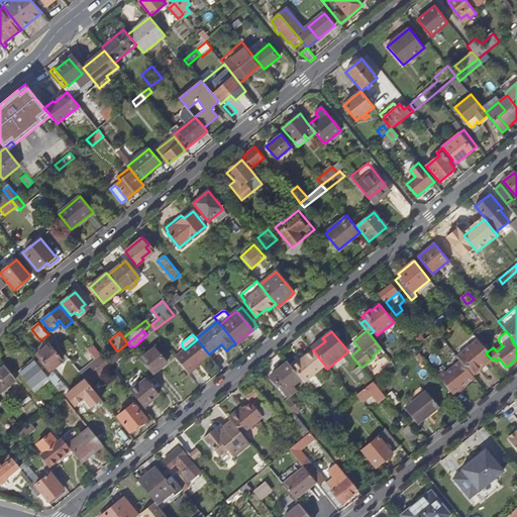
[(209,354),(197,339),(185,349),(176,357),(189,374),(199,367),(198,365),(209,354)]
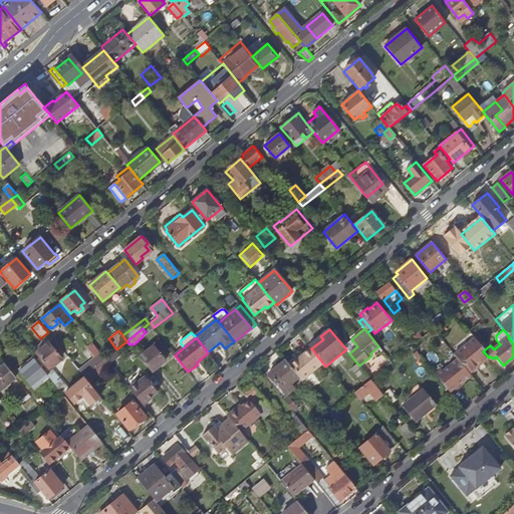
[(483,351),(485,349),(476,338),(455,355),(458,359),(471,375),(478,369),(476,367),(480,364),(479,363),(483,360),(484,361),(489,357),(483,351)]
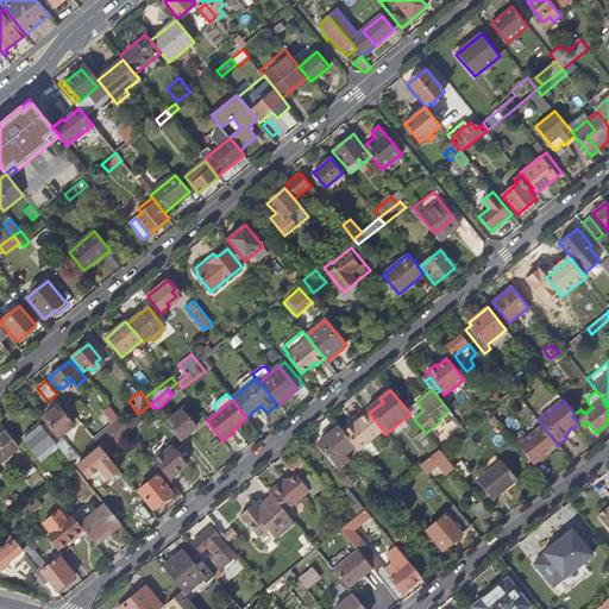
[(58,437),(73,425),(56,405),(50,409),(51,412),(43,419),(58,437)]
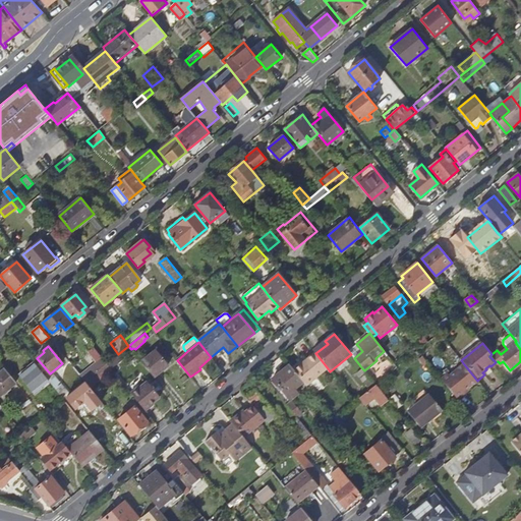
[(128,346),(123,350),(127,354),(133,351),(131,349),(128,346)]
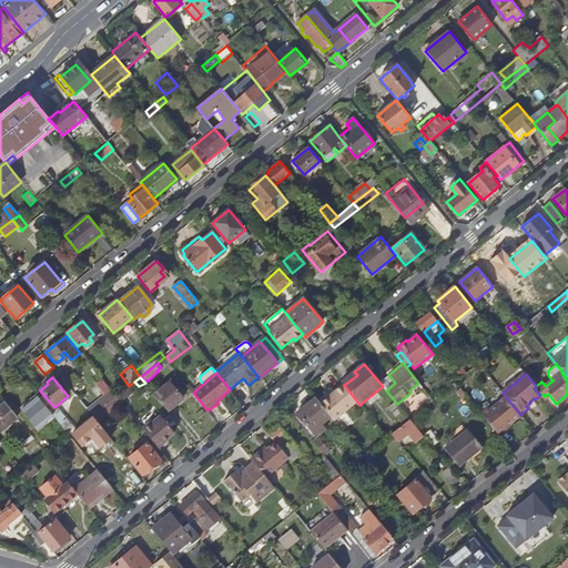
[(112,391),(102,379),(98,383),(107,394),(112,391)]
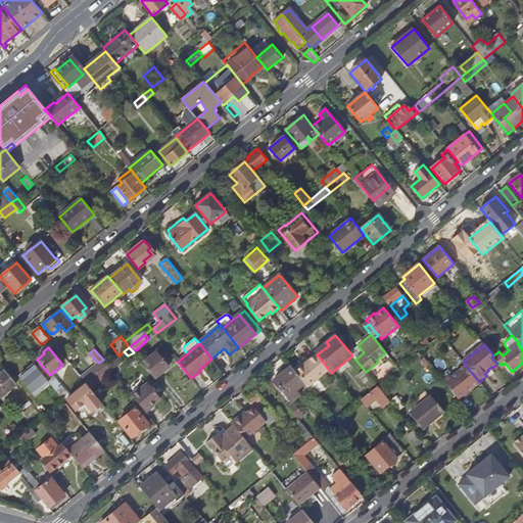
[(142,363),(155,378),(169,368),(156,352),(142,363)]
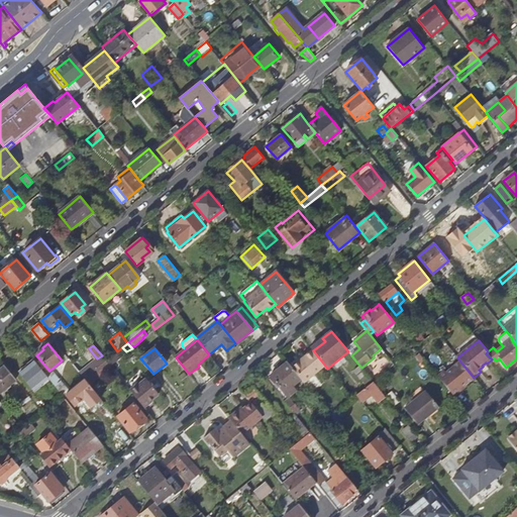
[(325,366),(313,350),(312,349),(291,367),(294,370),(296,373),(301,379),(304,383),(325,366)]
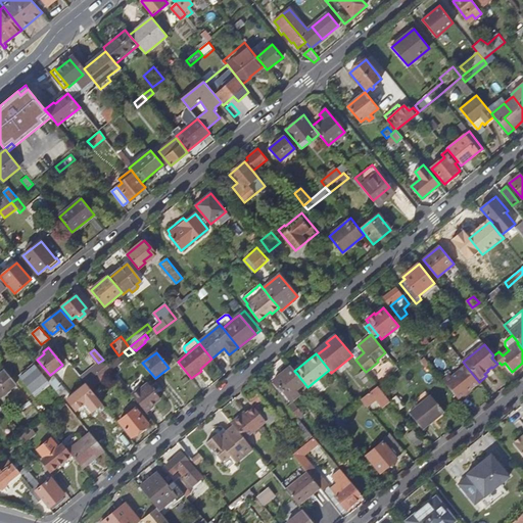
[(430,365),(425,358),(421,361),(427,368),(430,365)]
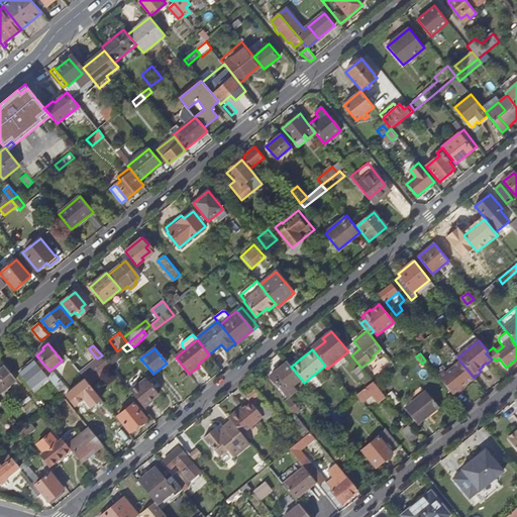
[(106,360),(102,355),(97,358),(102,365),(106,360)]
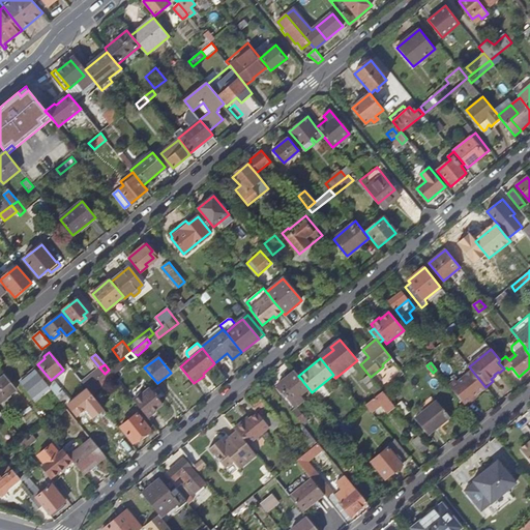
[(85,385),(87,387),(105,374),(99,367),(84,381),(87,384),(85,385)]
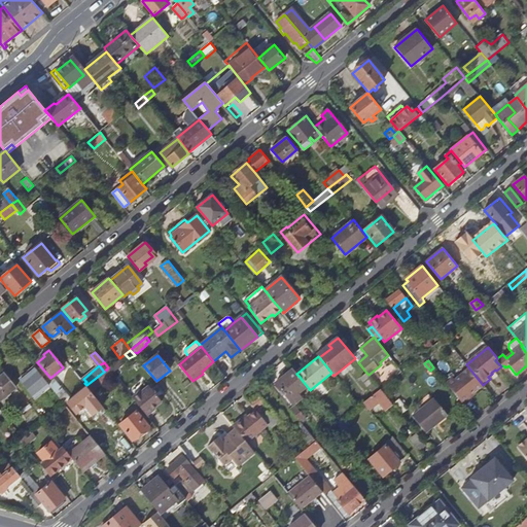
[(86,385),(92,392),(113,374),(112,373),(108,367),(104,372),(86,385)]
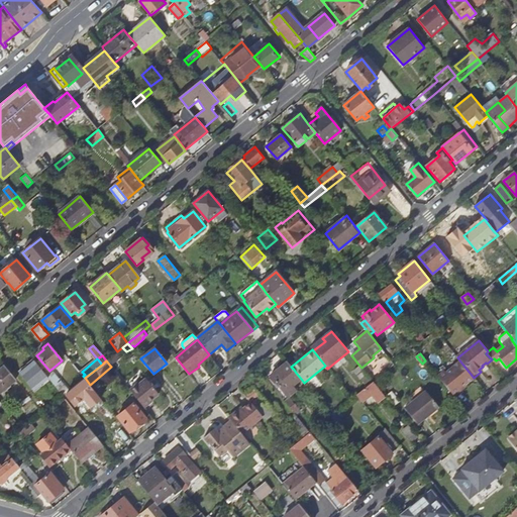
[(28,379),(39,370),(32,362),(22,371),(28,379)]
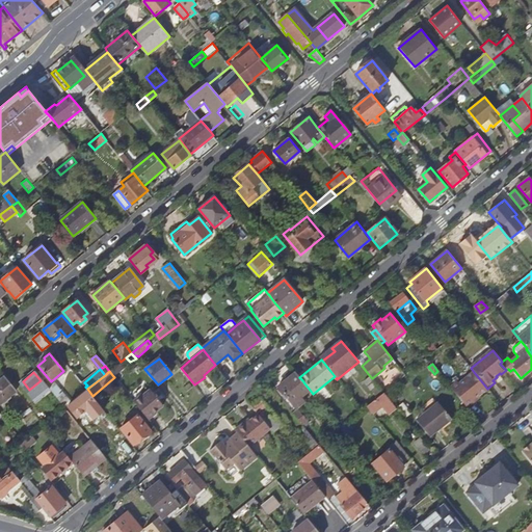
[(304,383),(302,380),(299,377),(296,372),(278,387),(292,404),(310,390),(304,383)]
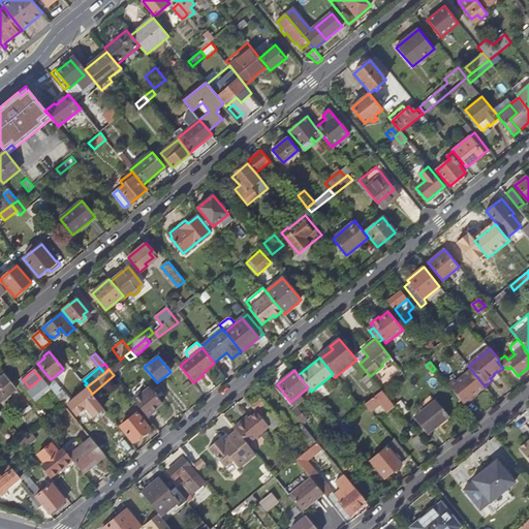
[(486,386),(485,386),(471,370),(457,381),(456,379),(448,385),(466,406),(472,401),(471,399),(486,386)]
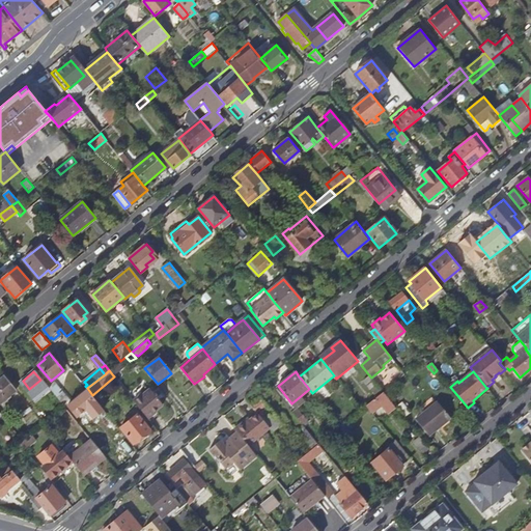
[(0,402),(17,390),(10,383),(5,375),(0,380),(0,402)]
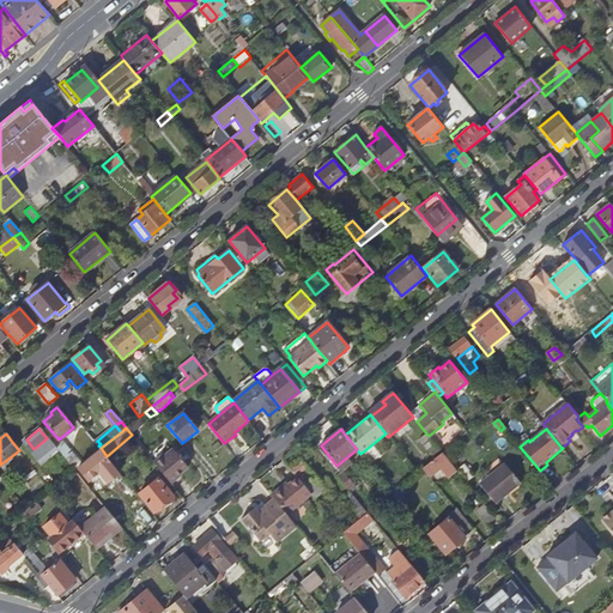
[(429,436),(426,434),(419,439),(428,448),(435,443),(429,436)]
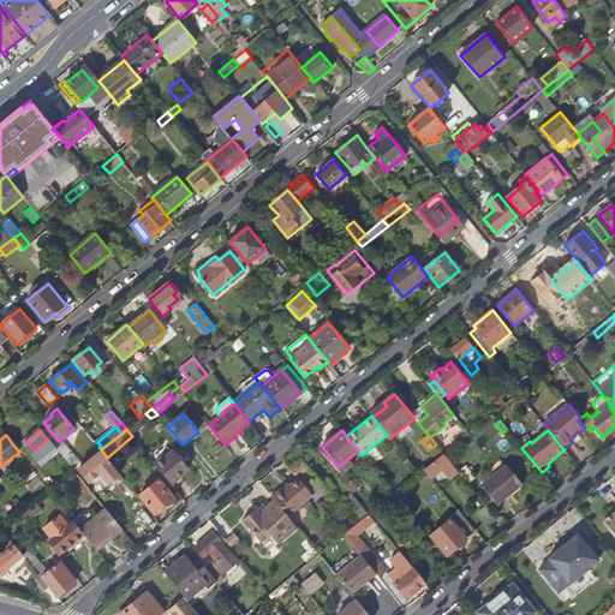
[(154,464),(171,484),(179,477),(189,469),(173,451),(165,457),(163,455),(154,464)]
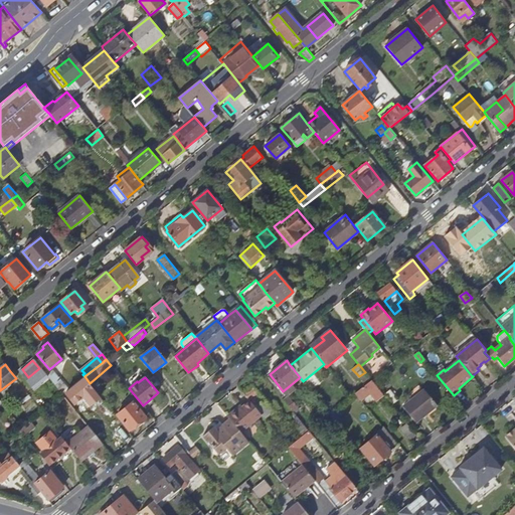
[(90,402),(97,396),(83,379),(73,387),(75,390),(67,396),(72,402),(79,397),(82,401),(87,398),(90,402)]
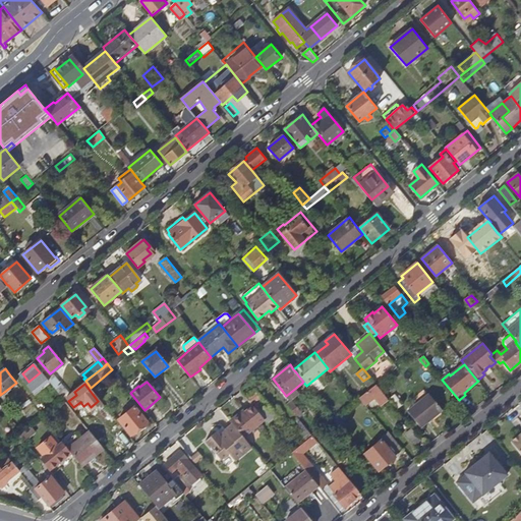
[(356,399),(365,405),(374,398),(381,406),(389,400),(375,385),(359,398),(356,399)]
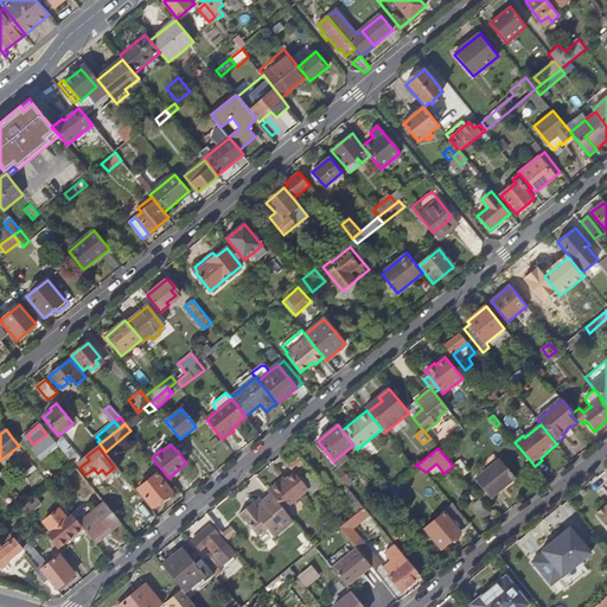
[(287,462),(295,473),(310,490),(312,493),(323,485),(324,486),(330,481),(323,473),(318,477),(301,458),(296,454),(287,462)]
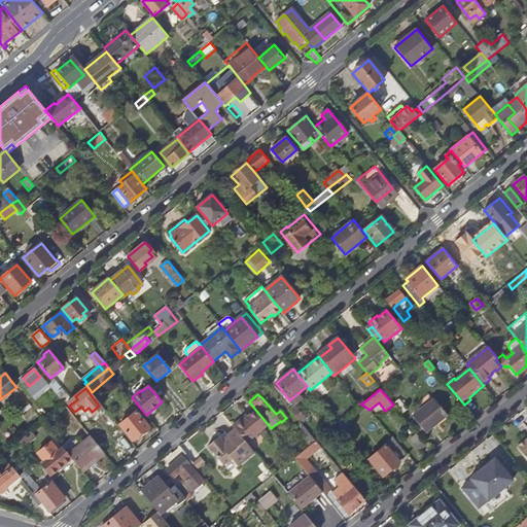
[(402,414),(408,410),(399,398),(394,402),(402,414)]
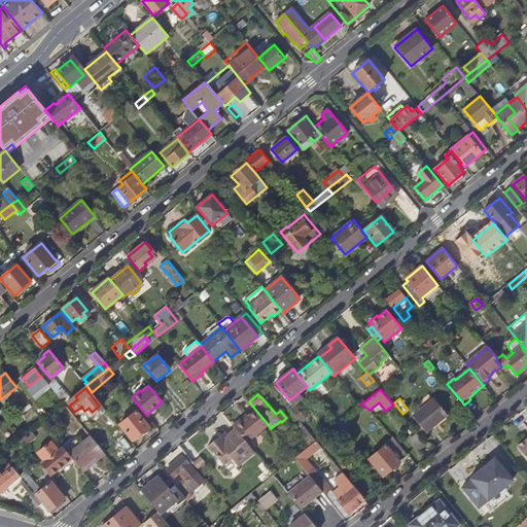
[(427,403),(441,420),(447,415),(433,398),(427,403)]
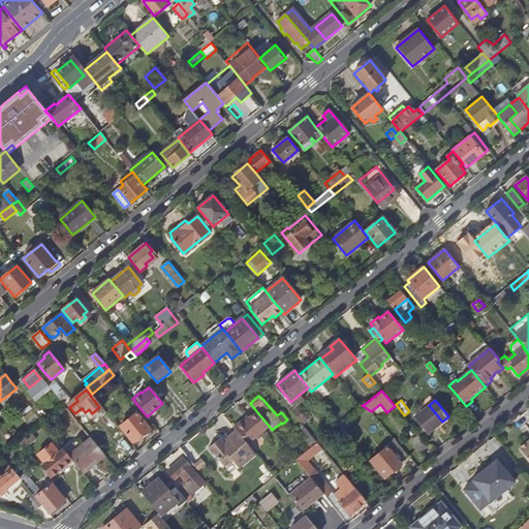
[(442,422),(429,405),(413,417),(428,434),(442,422)]
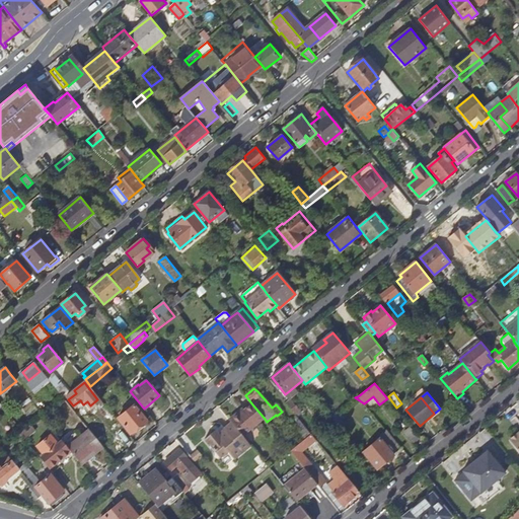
[(286,403),(291,410),(296,405),(291,399),(286,403)]
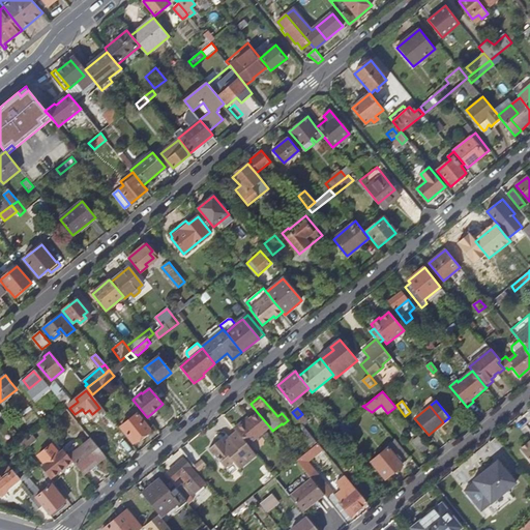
[(147,417),(149,420),(157,415),(154,411),(147,417)]
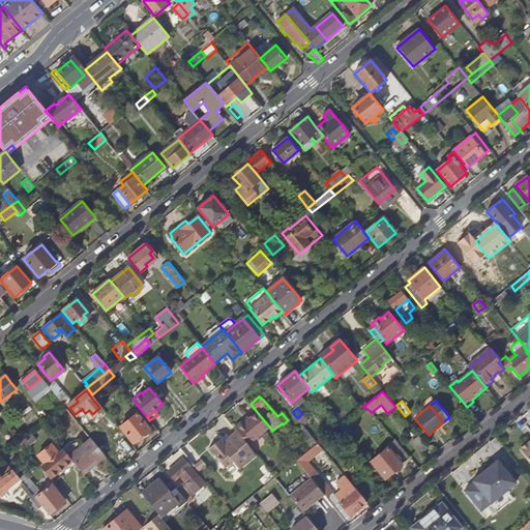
[(236,432),(247,445),(270,428),(258,413),(247,422),(245,420),(234,429),(236,432)]
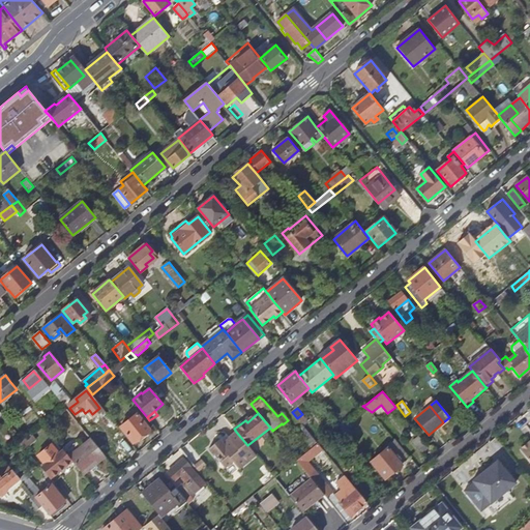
[(134,443),(150,430),(137,414),(120,427),(134,443)]
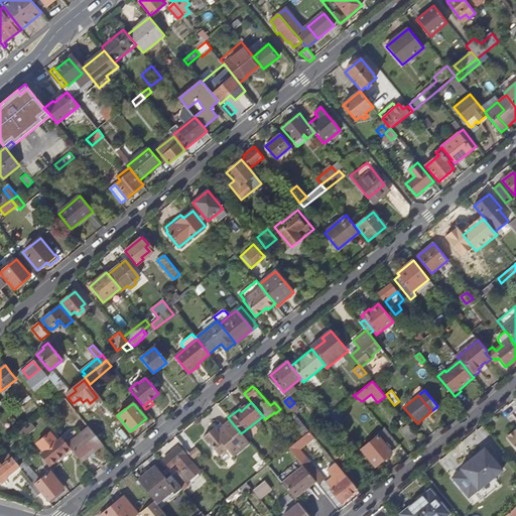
[(304,436),(309,431),(294,413),(289,417),(304,436)]
